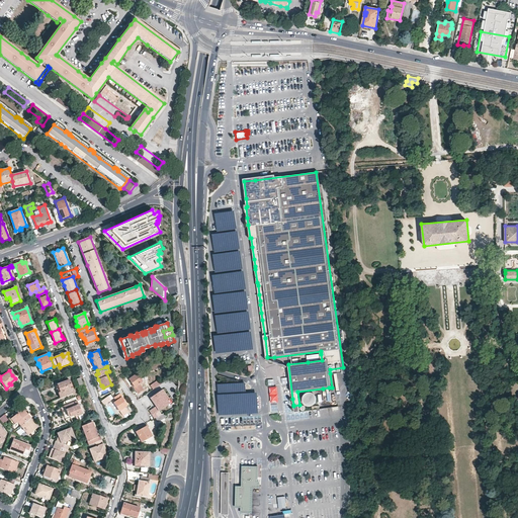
[(142,381),(138,374),(130,378),(135,386),(134,386),(136,391),(138,394),(144,390),(140,384),(142,383),(141,382),(142,381)]
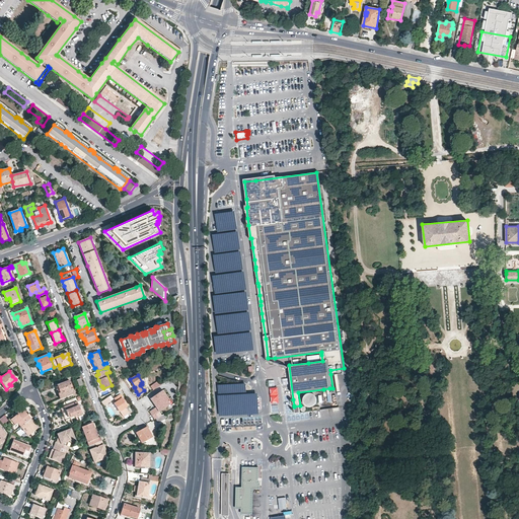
[(74,392),(70,380),(57,385),(59,388),(60,393),(59,394),(60,398),(74,392)]
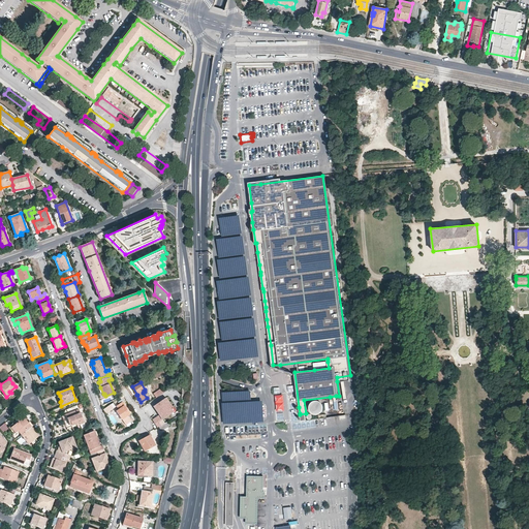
[(156,398),(163,393),(161,389),(159,390),(154,393),(156,398)]
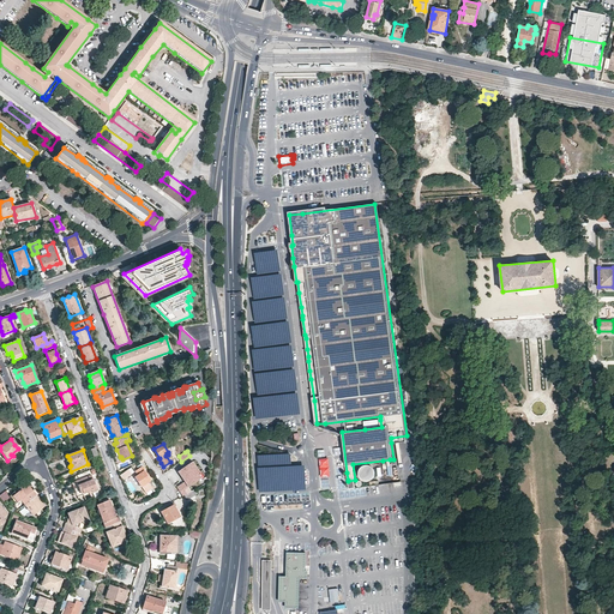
[(184,483),(175,488),(178,491),(181,497),(186,494),(184,492),(202,480),(191,463),(176,473),(184,483)]
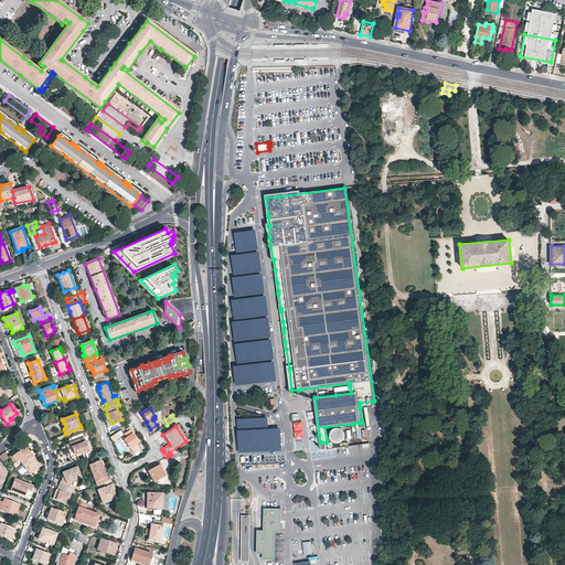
[(334,427),(332,428),(331,430),(330,433),(330,435),(331,437),(332,439),(334,441),(338,441),(340,441),(342,440),(344,439),(345,436),(347,434),(345,432),(344,428),(342,427),(340,426),(337,426),(334,427)]
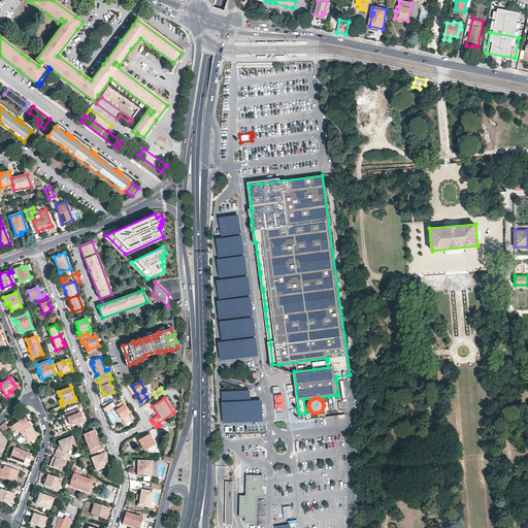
[(122,419),(129,414),(125,405),(123,401),(117,405),(119,408),(117,410),(120,416),(122,419)]
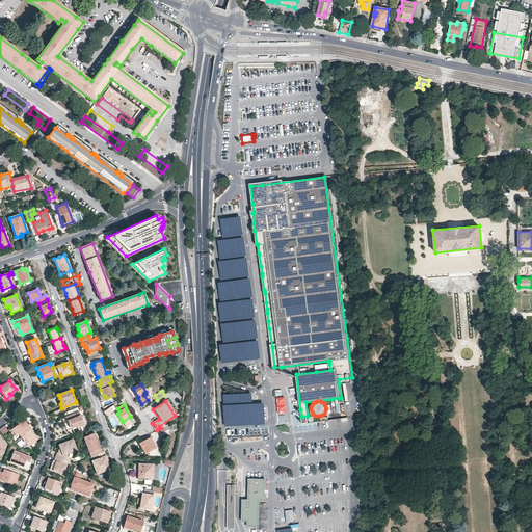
[(111,406),(104,411),(107,416),(114,410),(111,406)]
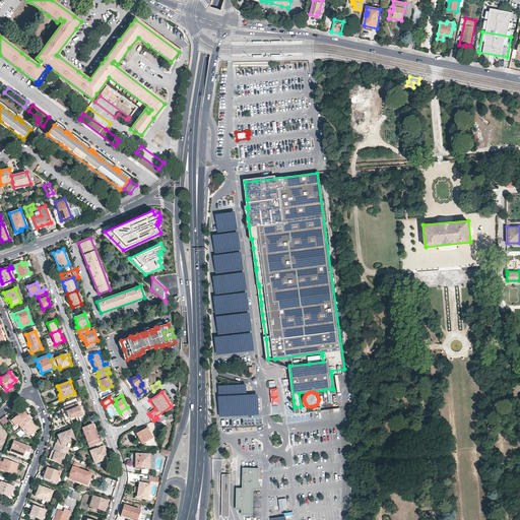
[(78,415),(79,417),(82,415),(77,402),(65,407),(66,412),(67,415),(69,414),(71,418),(75,416),(78,415)]
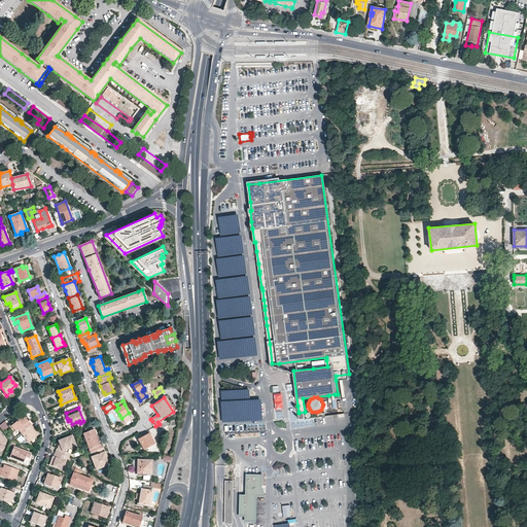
[(18,429),(21,433),(31,426),(27,420),(24,417),(23,418),(21,415),(16,419),(18,421),(11,426),(15,432),(18,429)]
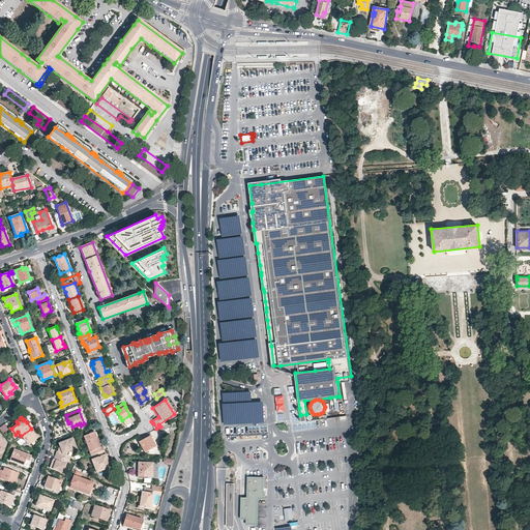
[(31,429),(21,436),(28,445),(38,437),(36,434),(31,429)]
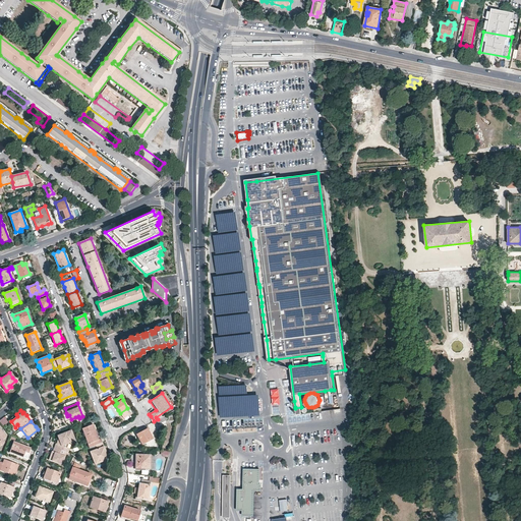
[(82,428),(90,448),(95,446),(103,443),(101,438),(99,440),(95,429),(93,424),(82,428)]
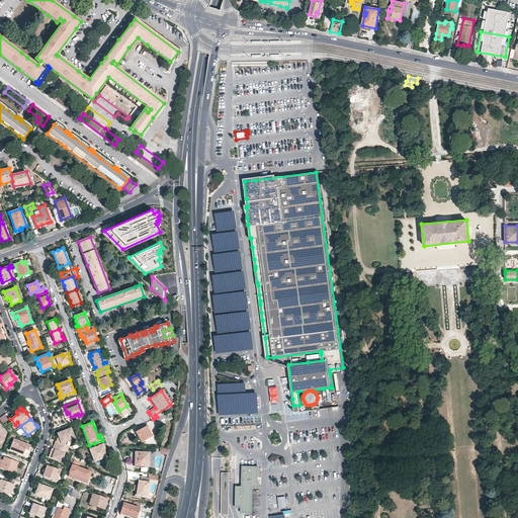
[(152,436),(147,426),(144,428),(136,432),(142,442),(152,436)]
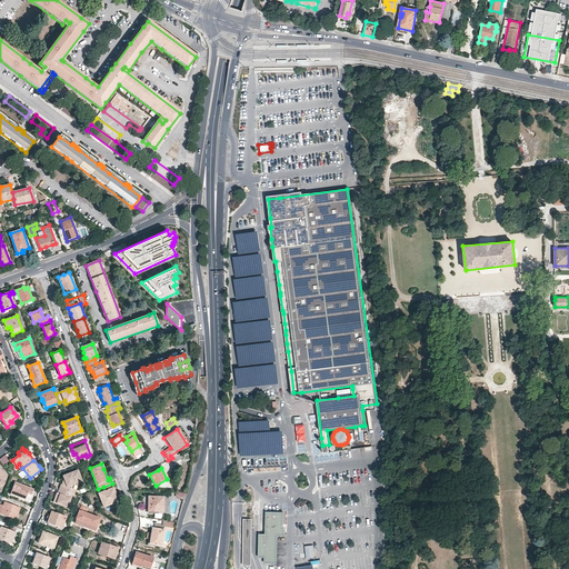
[(82,483),(78,470),(62,476),(63,479),(65,482),(63,482),(62,486),(61,485),(59,489),(71,493),(72,489),(75,485),(76,483),(77,486),(82,483)]
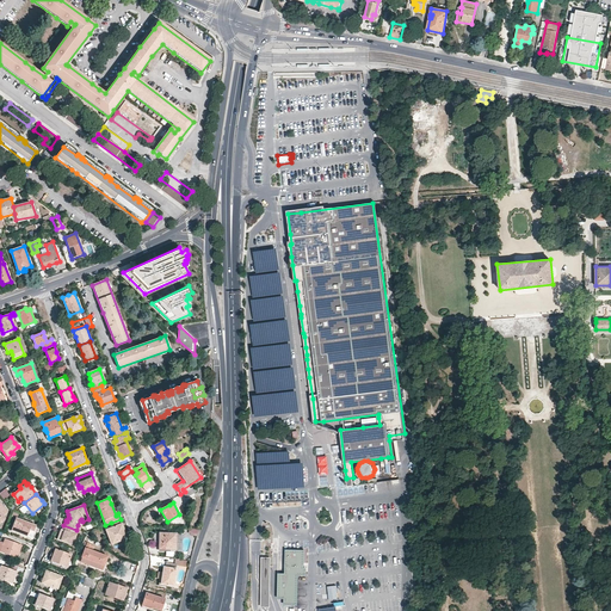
[(35,529),(36,525),(17,518),(11,531),(26,537),(30,530),(34,531),(35,529)]
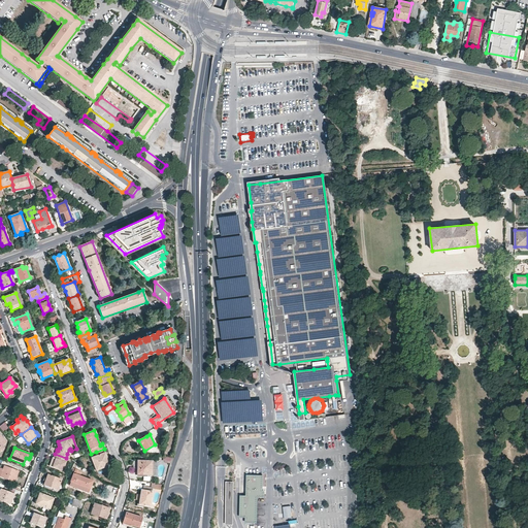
[(104,449),(96,452),(98,455),(91,458),(96,470),(101,469),(101,468),(100,467),(109,463),(107,458),(106,458),(104,453),(105,452),(104,449)]
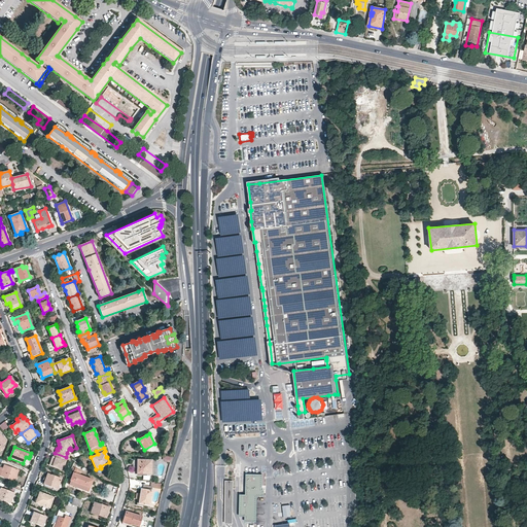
[(66,457),(55,453),(51,461),(51,460),(50,462),(49,465),(63,470),(65,462),(67,463),(69,458),(68,458),(66,457)]
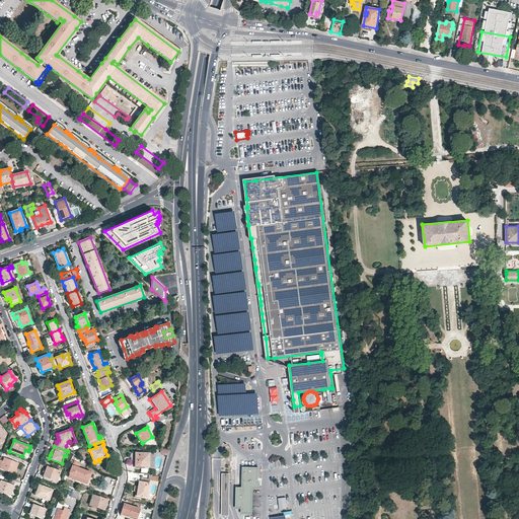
[(149,467),(150,453),(131,453),(131,456),(131,460),(135,460),(135,466),(149,467)]
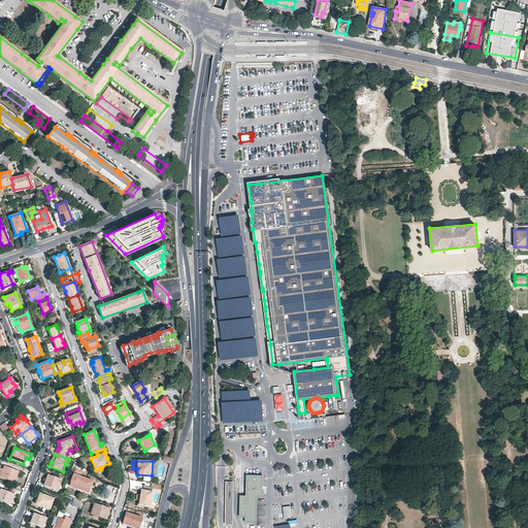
[(0,475),(12,482),(14,477),(15,479),(18,474),(19,471),(4,466),(3,469),(0,468),(0,475)]
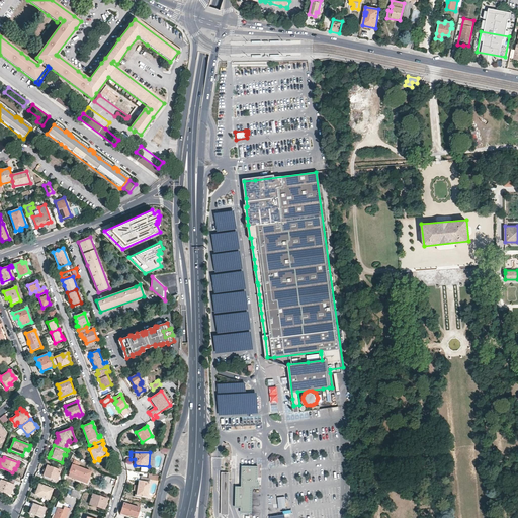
[(74,460),(71,466),(68,476),(87,483),(88,481),(89,478),(91,471),(78,466),(80,463),(74,460)]
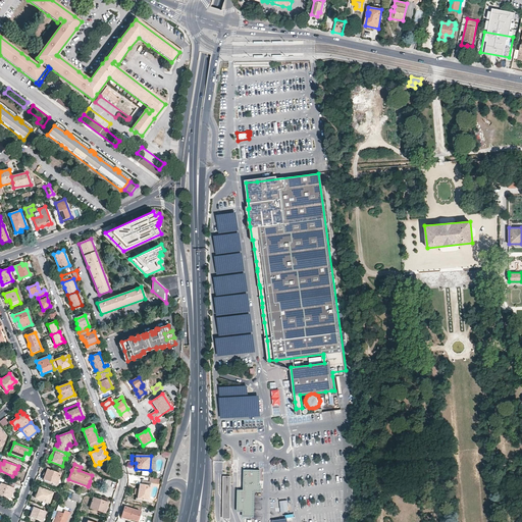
[(56,484),(60,474),(47,469),(45,476),(43,480),(56,484)]
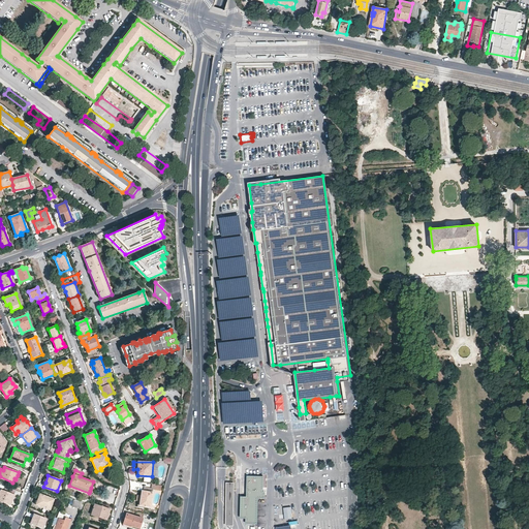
[(263,476),(247,476),(247,497),(241,497),(240,518),(246,518),(246,523),(257,523),(258,497),(263,497),(263,476)]
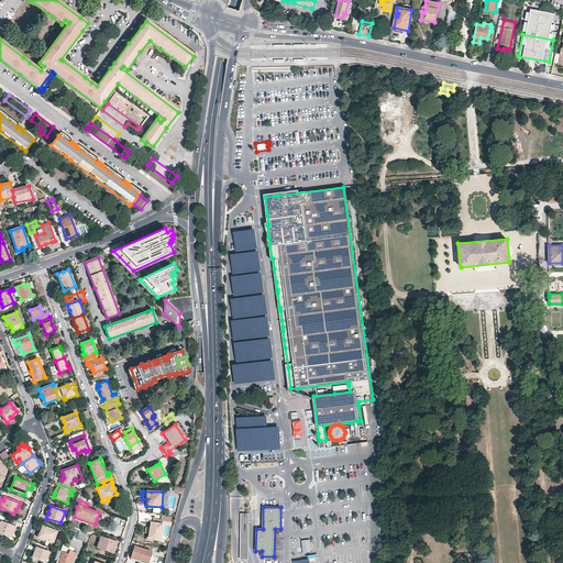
[(250,523),(250,514),(241,514),(241,516),(241,523),(241,529),(241,536),(241,540),(241,548),(241,554),(241,561),(250,561),(250,560),(250,556),(250,552),(250,539),(250,534),(250,529),(250,523)]
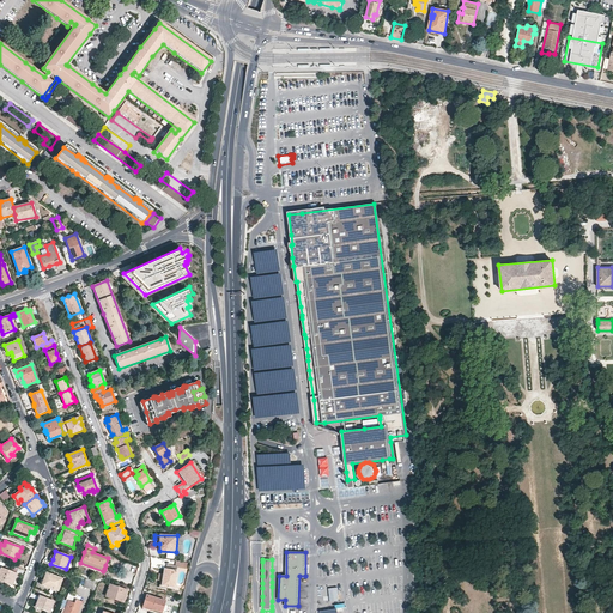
[(174,588),(177,566),(168,564),(167,569),(164,569),(163,575),(163,576),(163,577),(162,586),(174,588)]
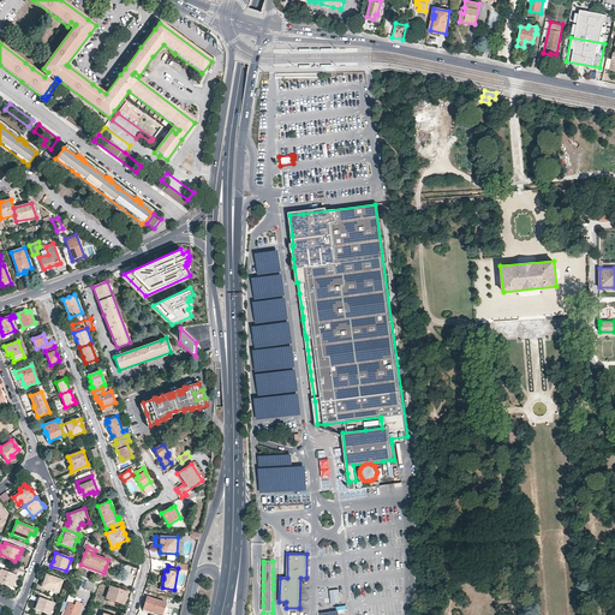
[(15,581),(17,575),(1,569),(0,571),(0,581),(12,587),(15,581)]
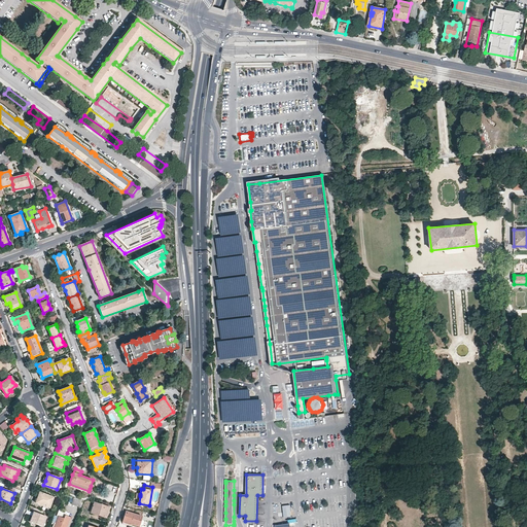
[(54,497),(39,492),(37,499),(36,503),(49,508),(54,497)]
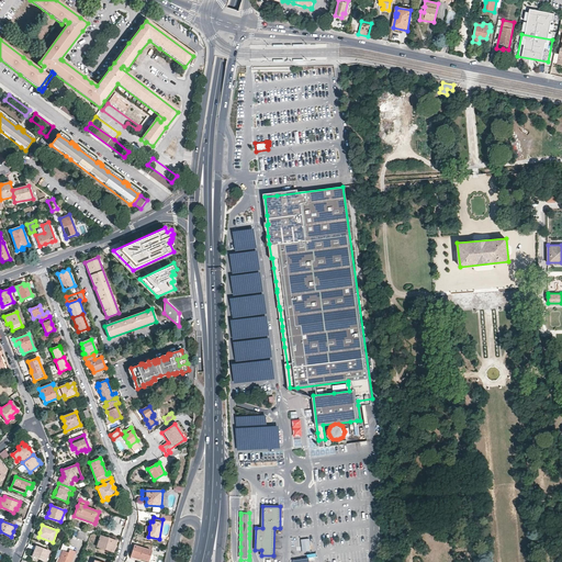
[(88,534),(80,530),(77,538),(86,541),(88,534)]
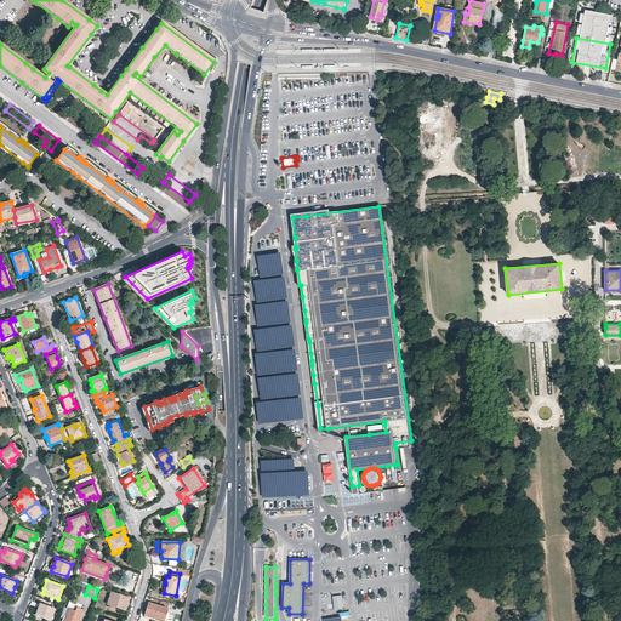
[(107,604),(123,609),(125,602),(127,603),(127,600),(129,598),(110,592),(107,604)]
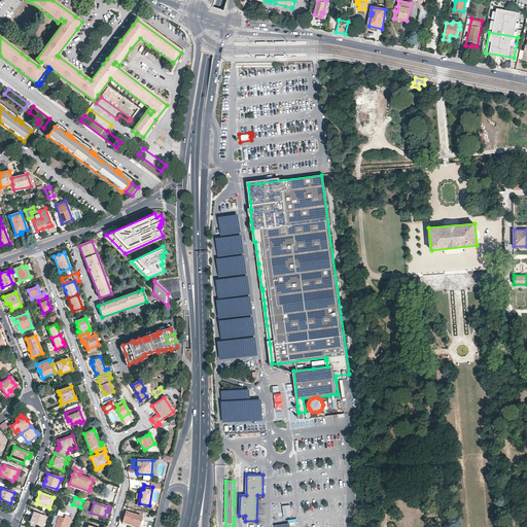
[(290,504),(282,505),(283,518),(291,517),(290,504)]
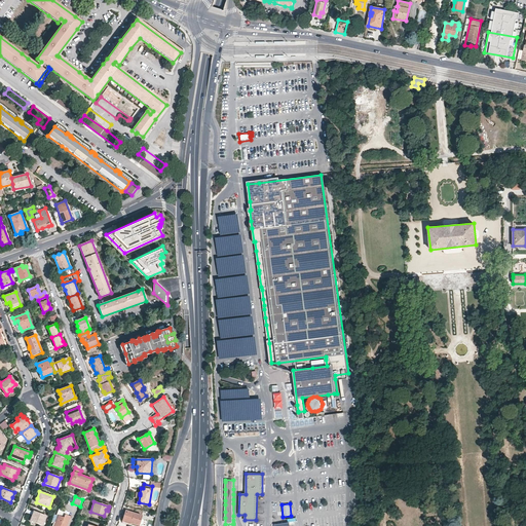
[(70,517),(66,515),(67,511),(60,508),(57,515),(59,516),(57,522),(54,522),(53,525),(54,525),(65,525),(66,525),(68,521),(70,517)]
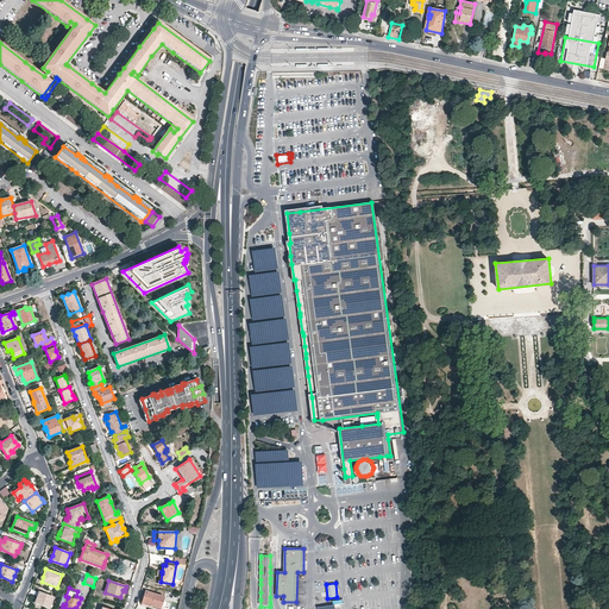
[(49,608),(54,597),(38,591),(37,596),(35,603),(49,608)]
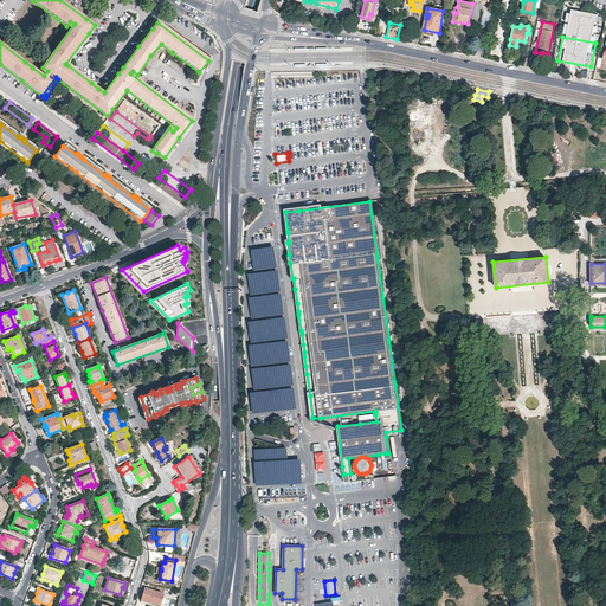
[(159,605),(162,593),(143,588),(142,595),(140,600),(150,604),(150,603),(159,605)]
